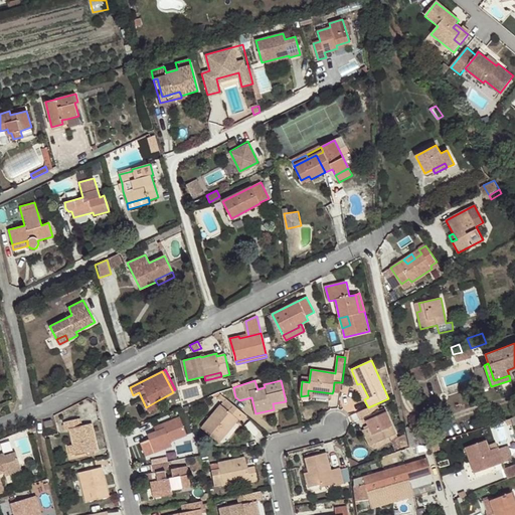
[(333,391),(340,392),(342,382),(334,382),(333,391)]
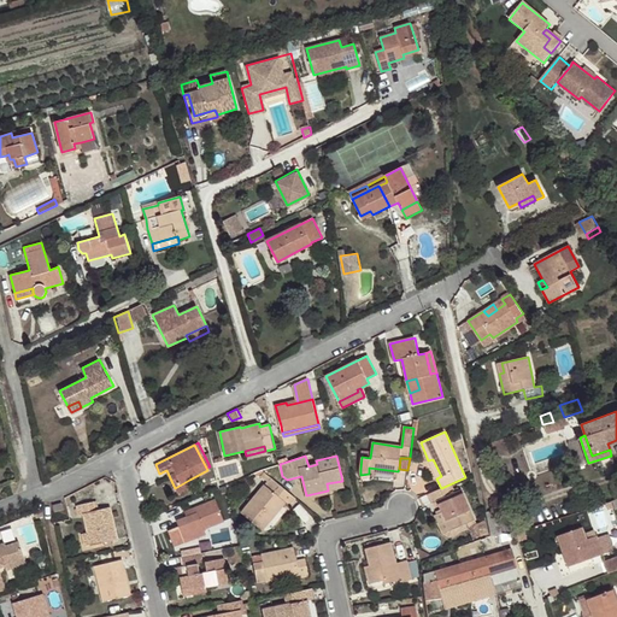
[(433,459),(428,460),(436,479),(441,476),(433,459)]
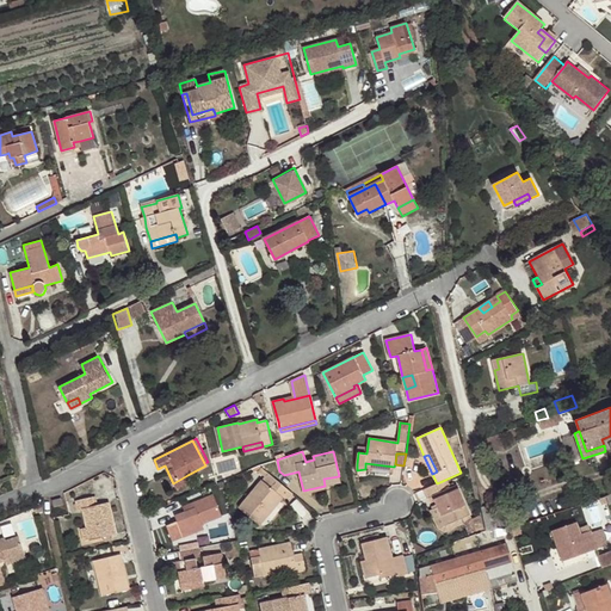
[(288,501),(294,493),(269,473),(240,507),(260,525),(283,498),(288,501)]
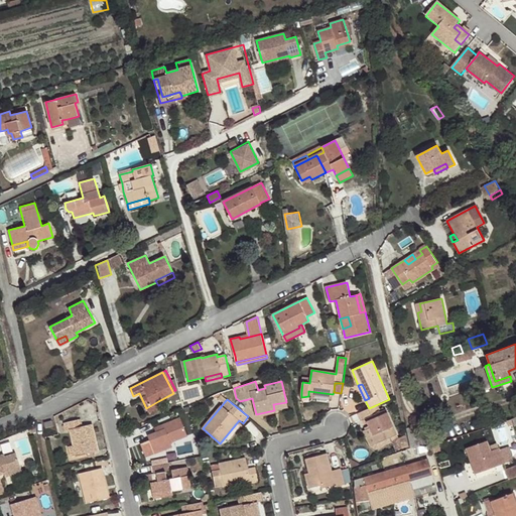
[(158,401),(146,408),(148,413),(161,406),(158,401)]
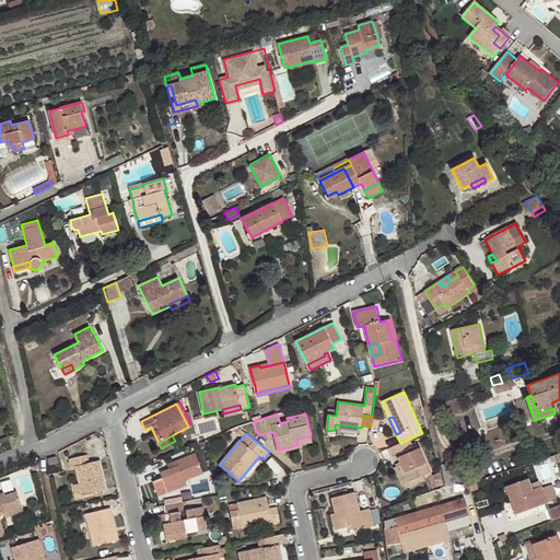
[(296,439),(298,445),(312,441),(311,436),(296,439)]
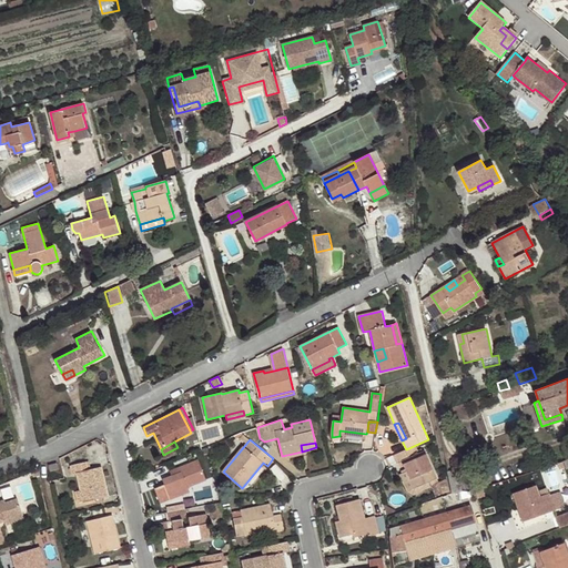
[(406,449),(395,455),(398,462),(402,460),(409,477),(415,488),(422,486),(429,482),(437,478),(425,450),(421,453),(416,445),(406,449)]
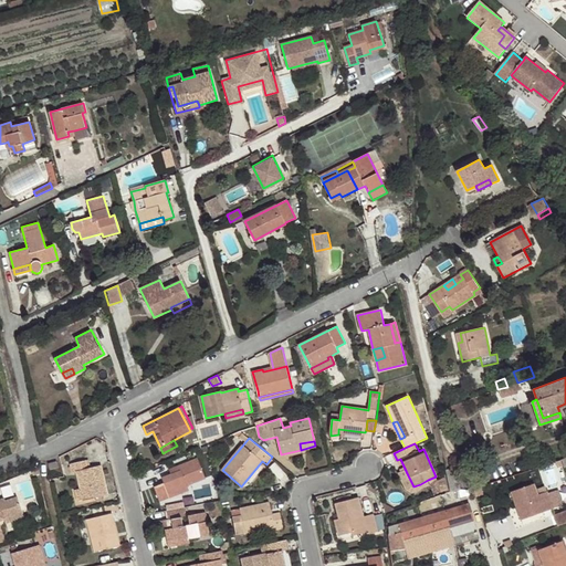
[(197,459),(169,470),(171,474),(161,479),(164,483),(154,486),(160,502),(189,490),(187,486),(206,479),(197,459)]
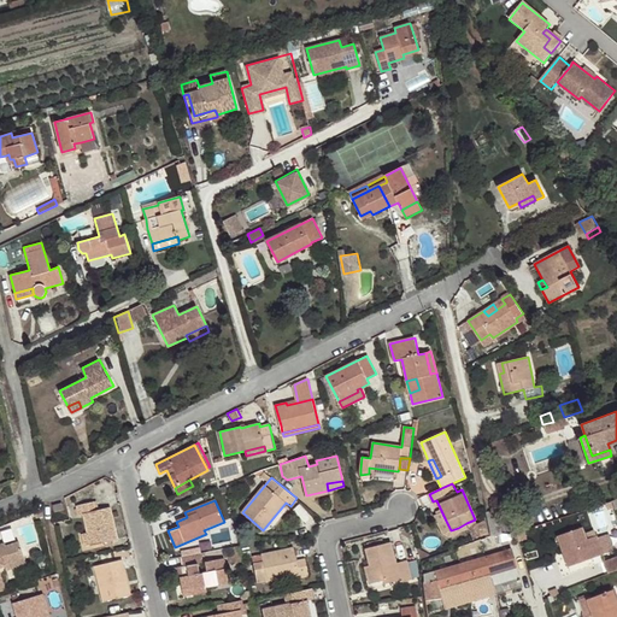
[(83,515),(88,534),(90,545),(92,546),(105,542),(111,541),(118,539),(110,507),(97,511),(94,501),(77,506),(78,515),(83,515)]
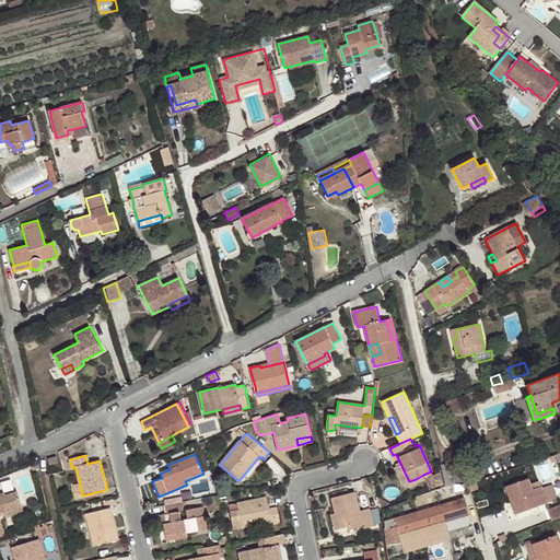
[(462,473),(458,461),(442,465),(447,487),(455,485),(453,475),(462,473)]
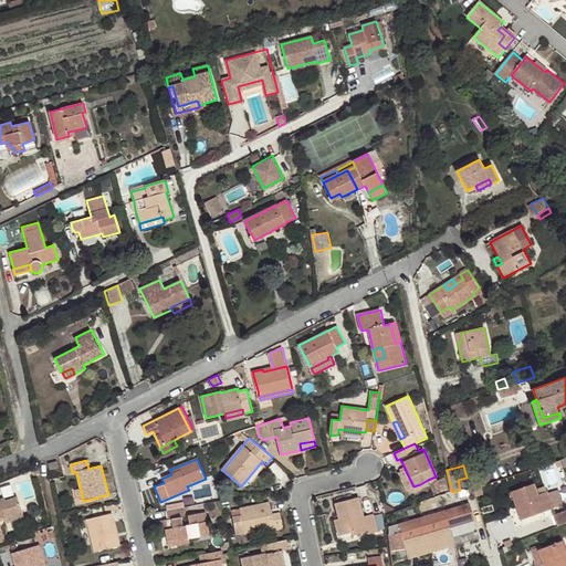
[(413,486),(408,475),(402,478),(407,490),(413,486)]
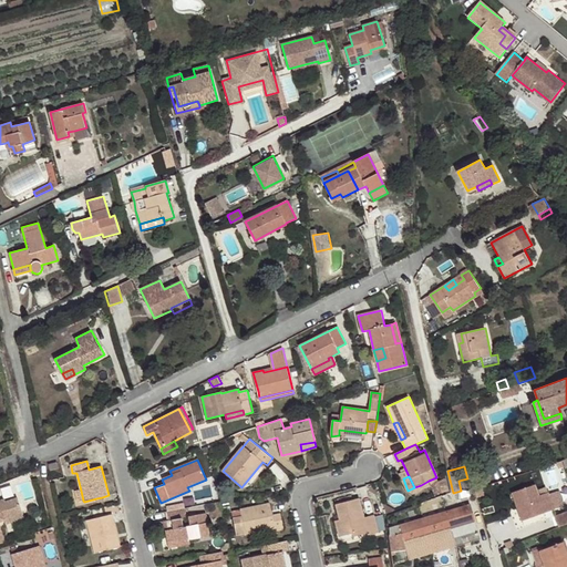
[(447,490),(445,478),(432,484),(436,494),(447,490)]
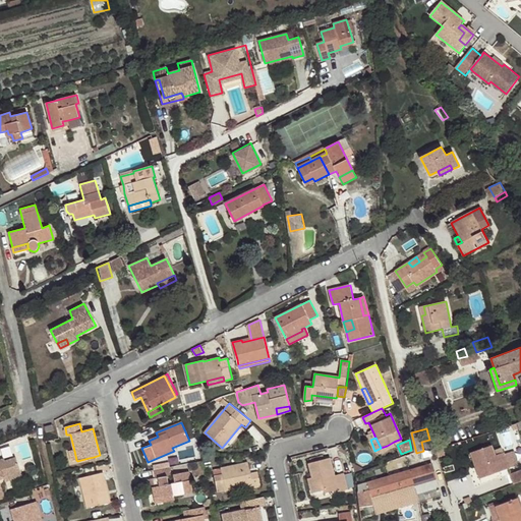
[(470,453),(479,478),(500,470),(509,467),(504,453),(495,456),(491,446),(470,453)]
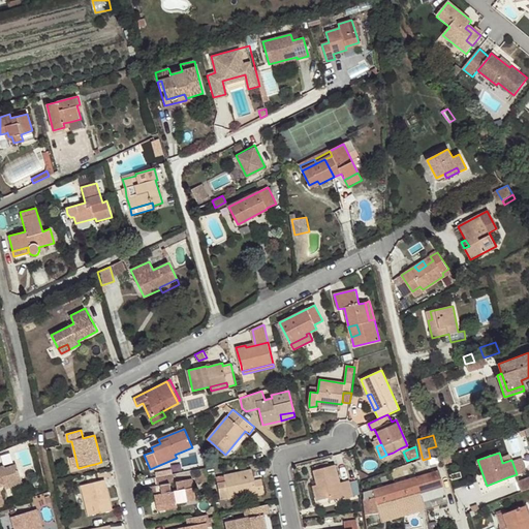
[(0,487),(3,486),(21,479),(17,465),(5,469),(3,466),(0,467),(0,487)]
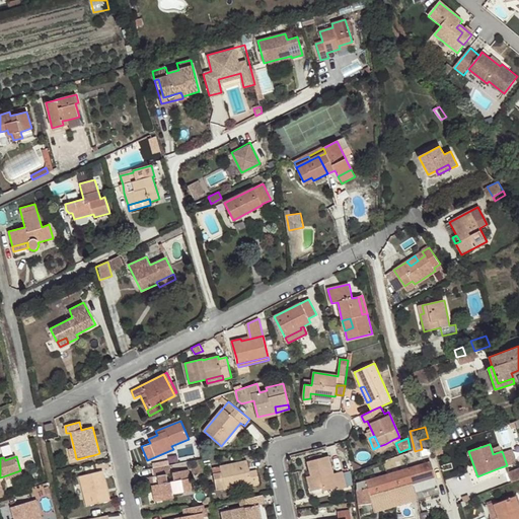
[(311,475),(309,476),(313,491),(323,489),(327,487),(327,491),(337,488),(337,490),(347,487),(343,471),(334,474),(328,456),(307,462),(311,475)]
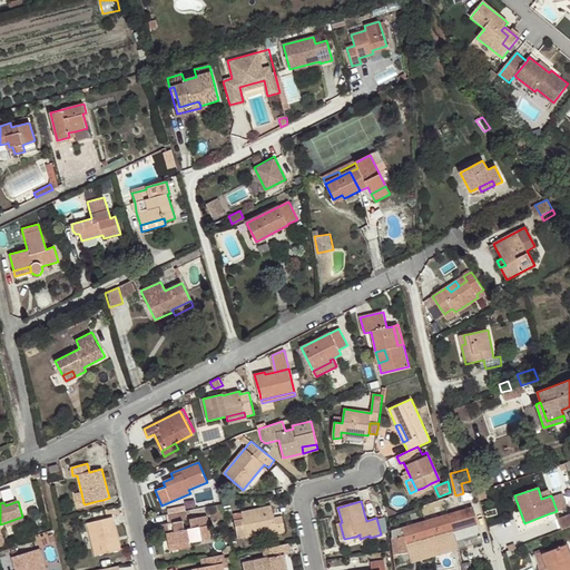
[(285,533),(282,517),(274,518),(272,507),(233,514),(238,539),(276,530),(277,534),(285,533)]
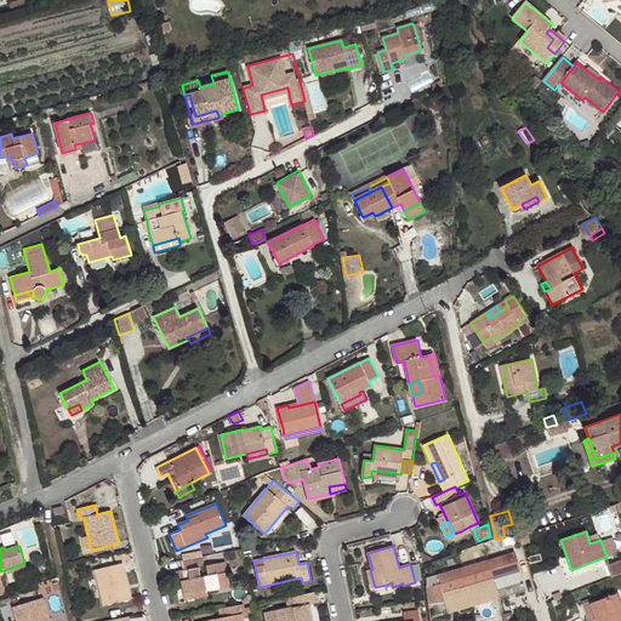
[(496,588),(500,598),(527,591),(514,552),(489,559),(496,588)]
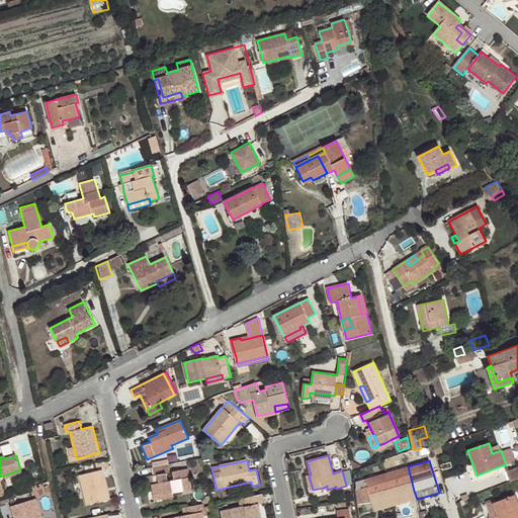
[(169,472),(168,464),(152,467),(154,476),(149,477),(151,485),(153,496),(173,493),(173,494),(192,490),(188,468),(172,472),(173,481),(168,482),(166,473),(169,472)]
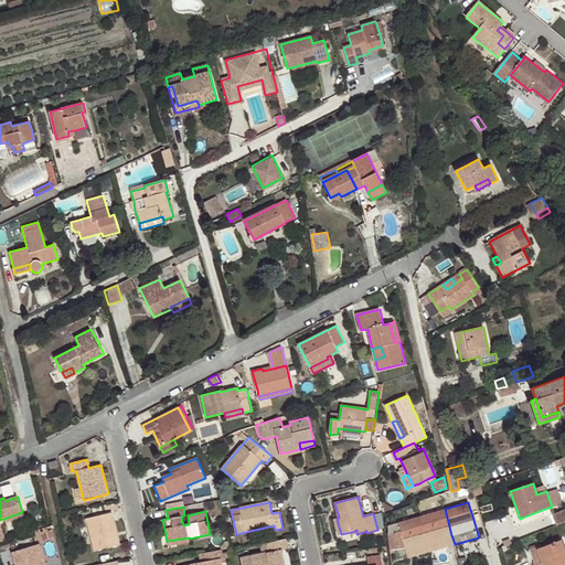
[(436,511),(422,515),(429,542),(432,551),(446,546),(443,537),(451,535),(445,509),(436,511)]
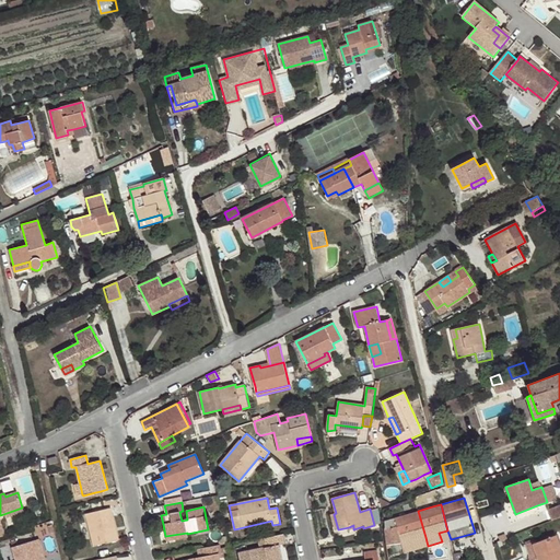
[(537,505),(515,514),(517,520),(539,512),(537,505)]
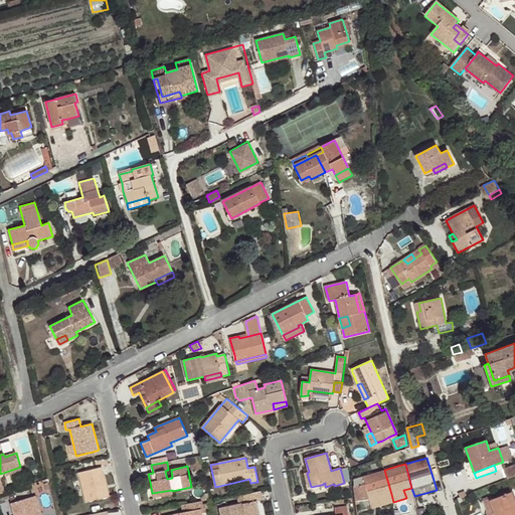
[(21,472),(20,467),(3,473),(5,478),(21,472)]
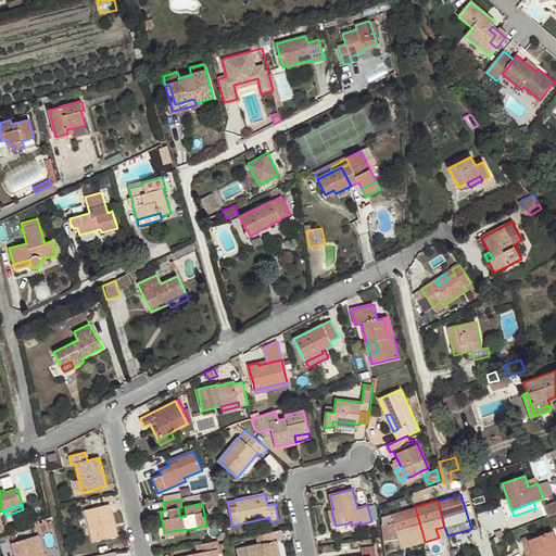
[(112,513),(110,505),(86,512),(93,542),(117,535),(115,528),(114,528),(111,514),(112,513)]
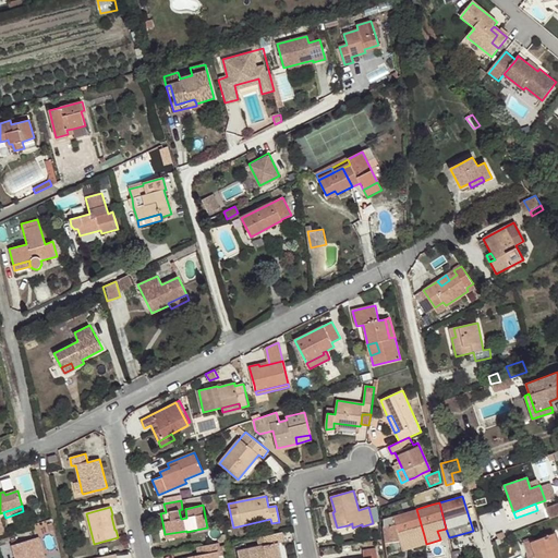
[(424,535),(416,509),(384,520),(384,528),(383,528),(385,543),(400,541),(400,542),(424,535)]
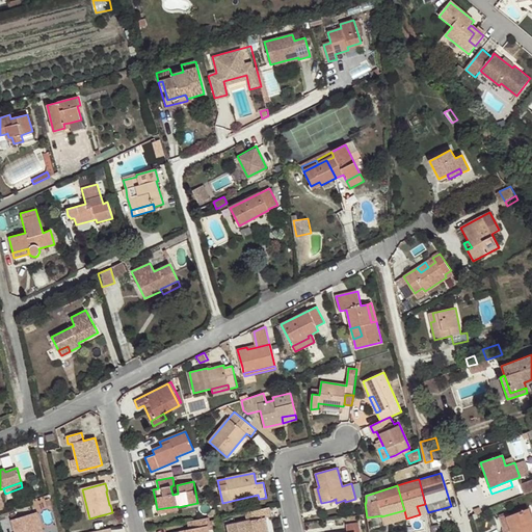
[(420,514),(428,512),(425,504),(417,506),(420,514)]
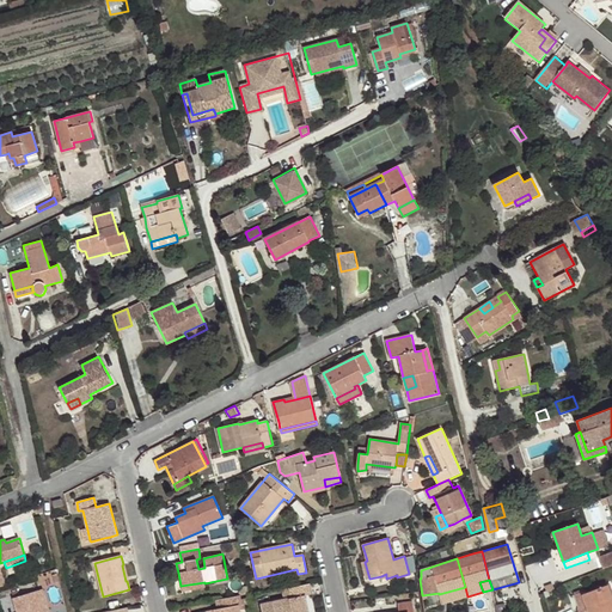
[(206,587),(204,583),(204,582),(181,586),(182,592),(206,587)]
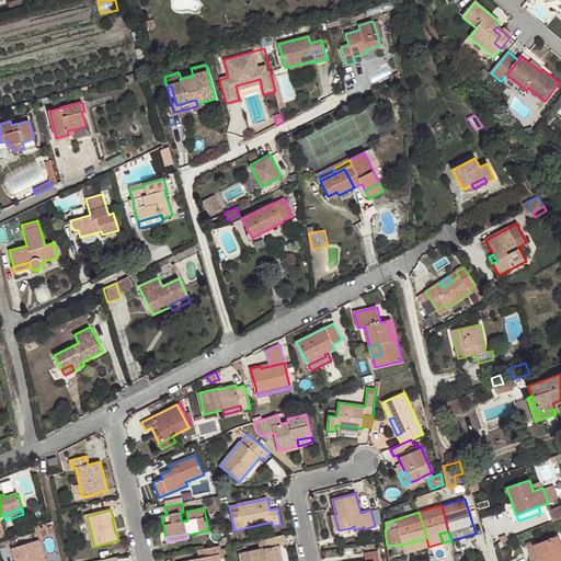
[(259,540),(261,550),(239,554),(240,560),(282,560),(279,546),(285,545),(283,535),(259,540)]
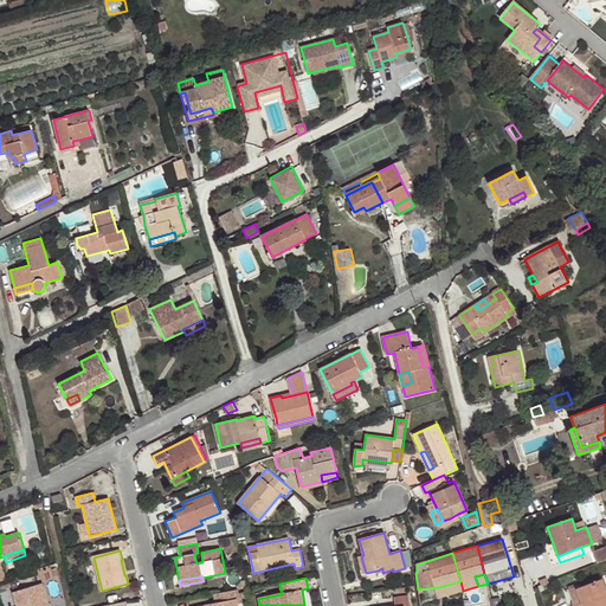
[(605,605),(605,593),(605,592),(601,580),(579,587),(575,588),(581,605),(605,605)]
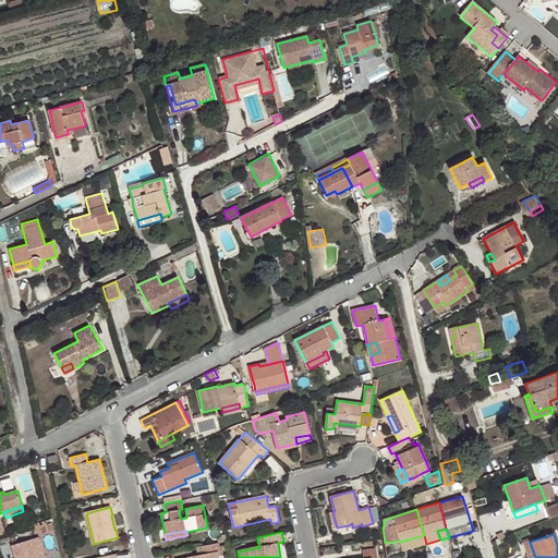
[(403,550),(426,544),(424,535),(400,542),(403,550)]
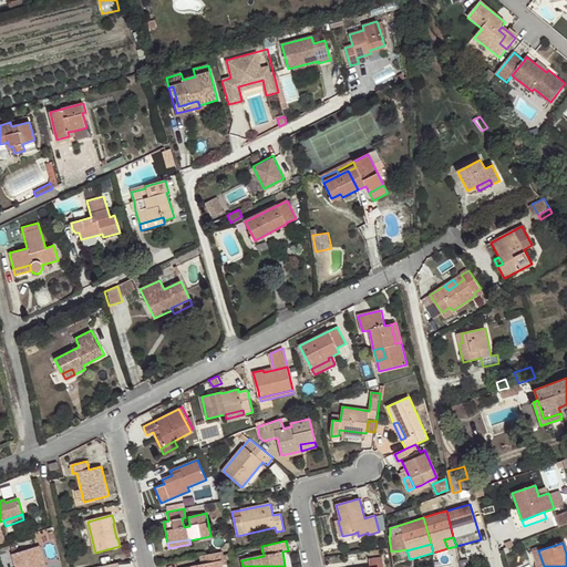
[(41,566),(45,565),(39,546),(11,555),(14,566),(41,566)]
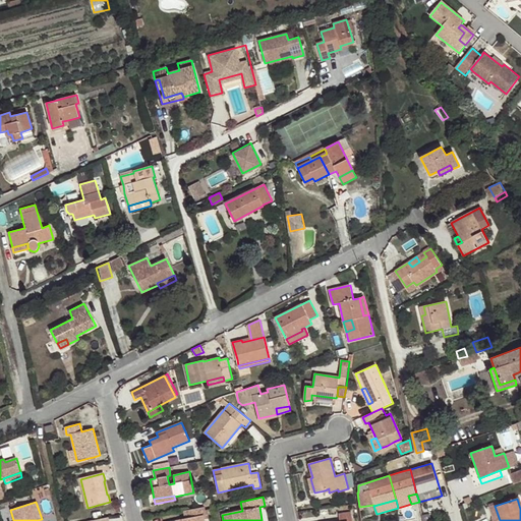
[(495,506),(498,505),(497,503),(488,507),(493,517),(491,518),(493,520),(496,520),(500,520),(495,506)]
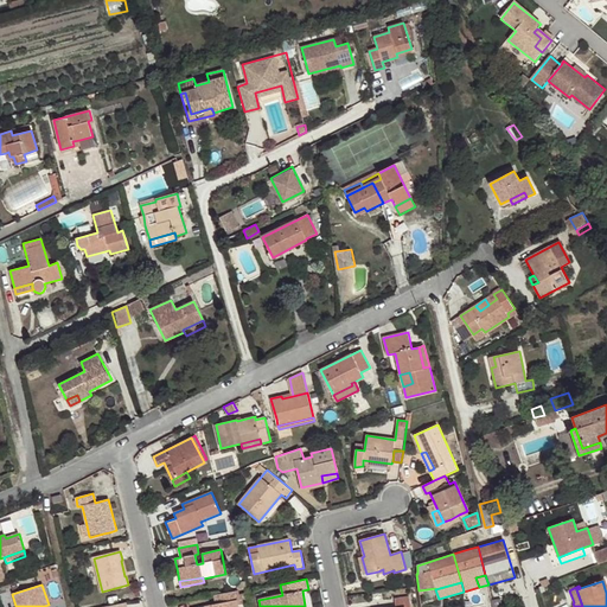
[(238,590),(215,595),(217,604),(212,605),(212,606),(237,606),(237,600),(240,599),(238,590)]
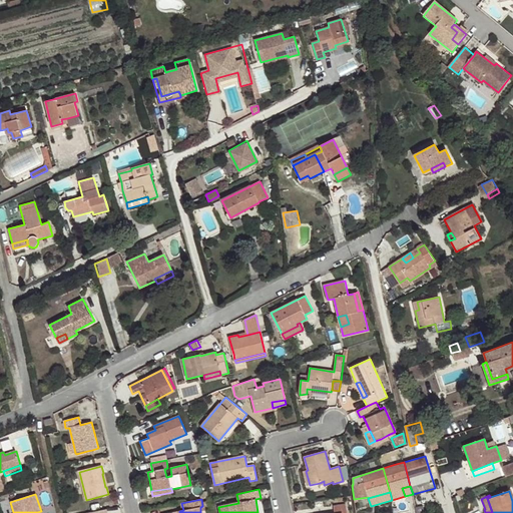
[(347,512),(346,504),(334,506),(334,512),(347,512)]
